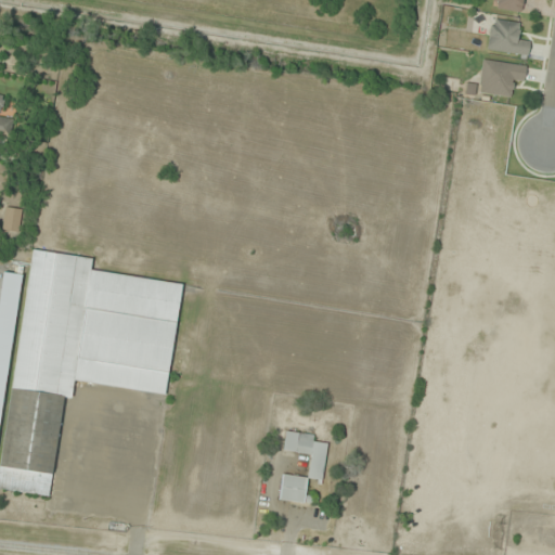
[(524,0),(536,2),(536,0),(491,0),(491,8),(523,13),(524,0)]
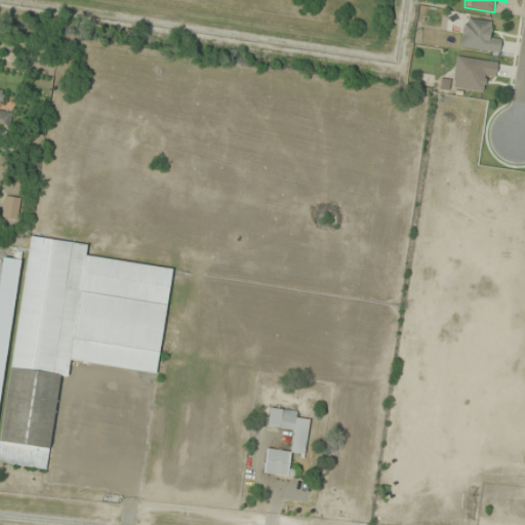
[(499,52),(501,36),(492,35),(493,23),(465,18),(460,48),(499,52)]
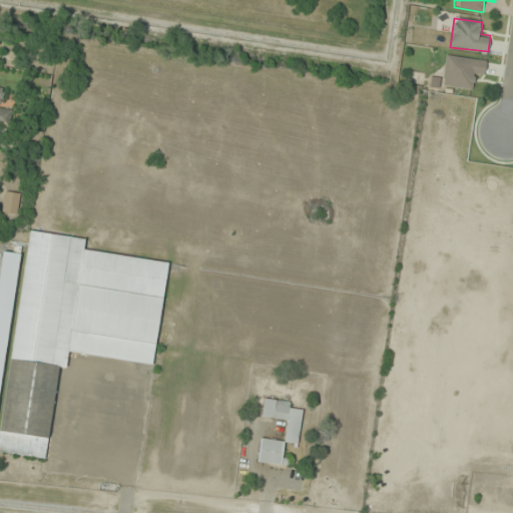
[(473,90),(475,71),(484,72),(486,60),(446,55),(442,87),(473,90)]
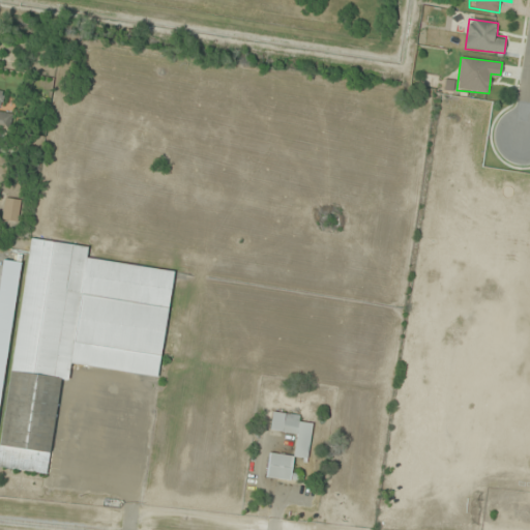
[(4,91),(0,90),(0,129),(8,131),(11,114),(0,112),(4,91)]
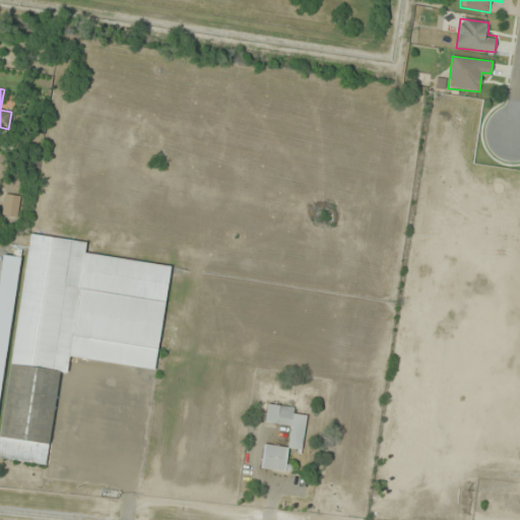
[(2,215),(17,217),(20,197),(5,195),(2,215)]
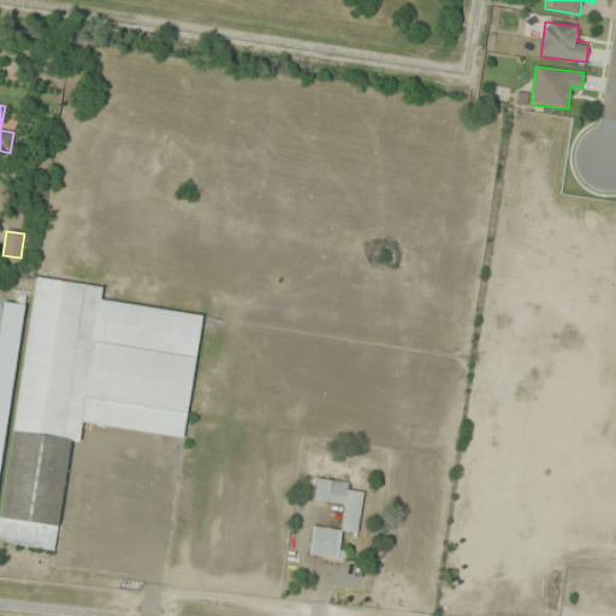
[(0,531),(0,543),(55,551),(70,440),(78,442),(81,424),(183,437),(200,315),(100,302),(101,288),(34,279),(0,531)]
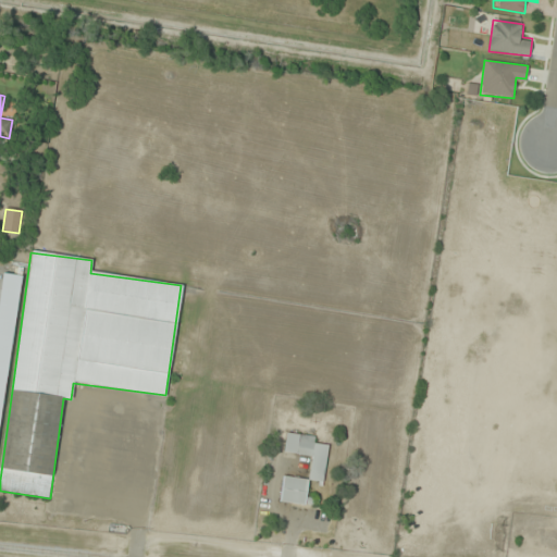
[(283,477),(280,502),(307,506),(311,482),(323,483),(329,447),(318,446),(320,437),(286,433),(284,454),(308,457),(306,480),(283,477)]
